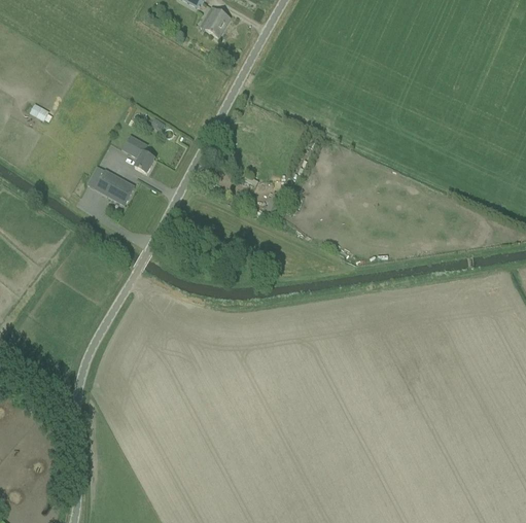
[(184,0),(199,8),(203,0),(184,0)]
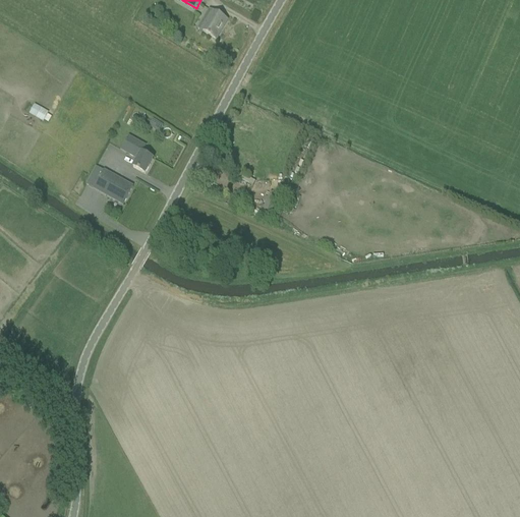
[(201,29),(215,37),(226,17),(209,7),(205,13),(209,16),(201,29)]
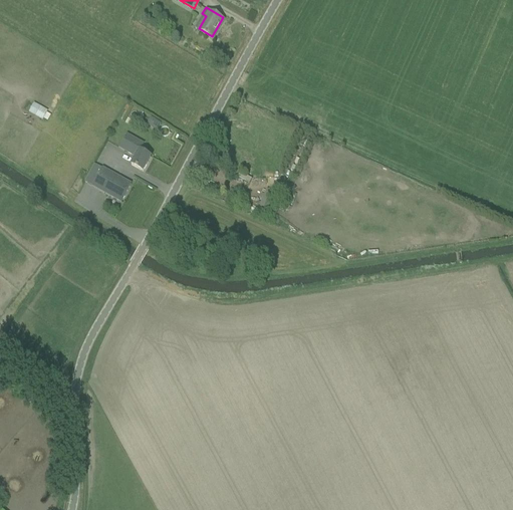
[(32,100),(27,109),(42,117),(47,108),(32,100)]
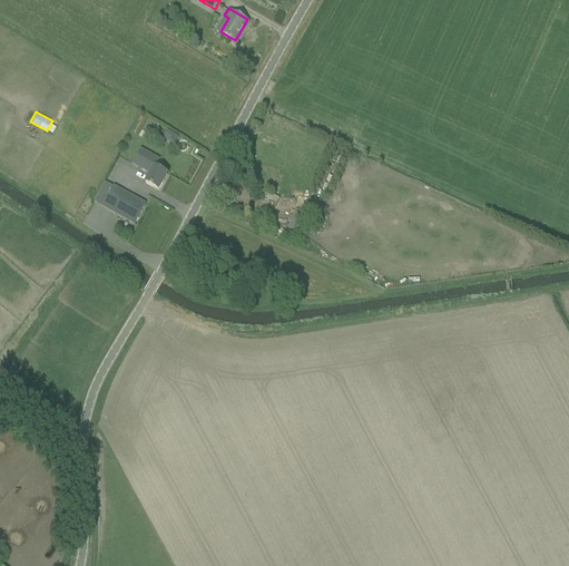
[(131,162),(149,171),(144,179),(147,182),(157,187),(166,172),(154,165),(158,156),(139,146),(131,162)]
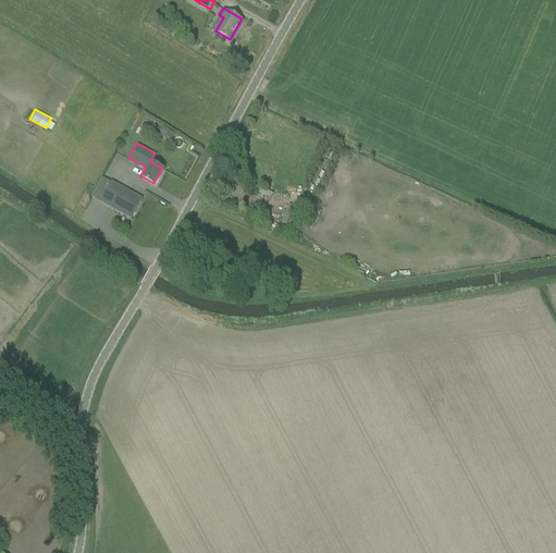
[(101,175),(91,195),(131,216),(140,197),(101,175)]
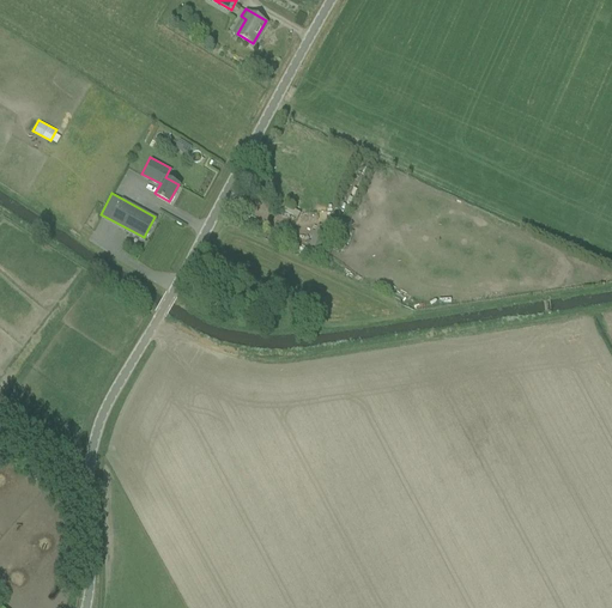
[(317,222),(304,249),(326,260),(331,249),(320,244),(328,226),(317,222)]
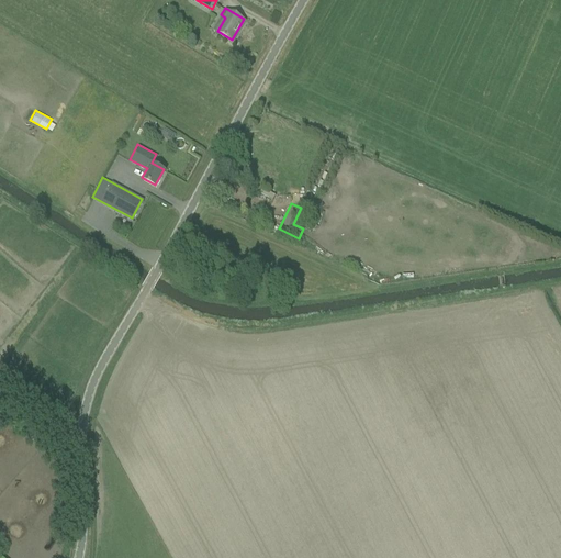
All buildings are outlined.
